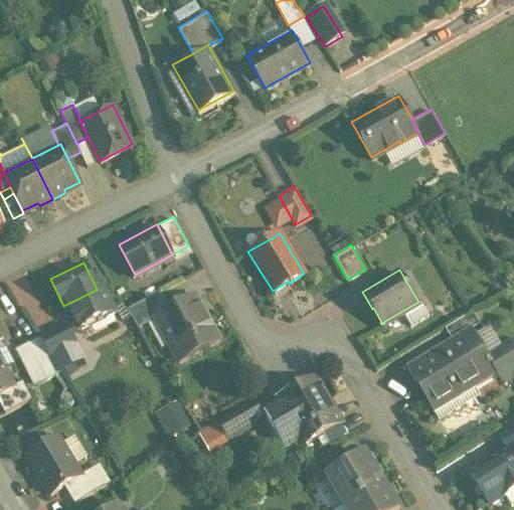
[(97,290),(67,304),(77,325),(112,307),(102,286),(97,289),(97,290)]
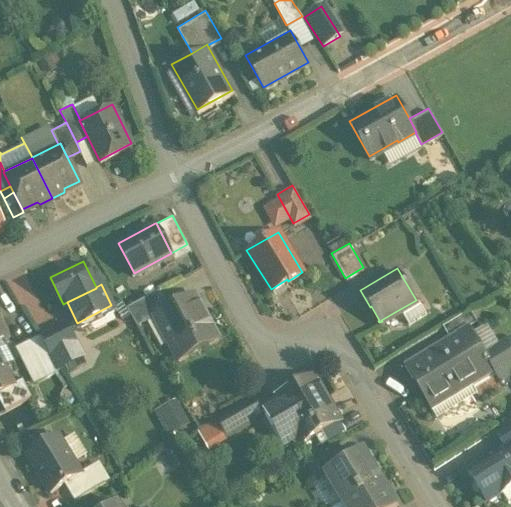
[(159,287),(125,305),(136,324),(153,315),(152,314),(168,305),(159,287)]
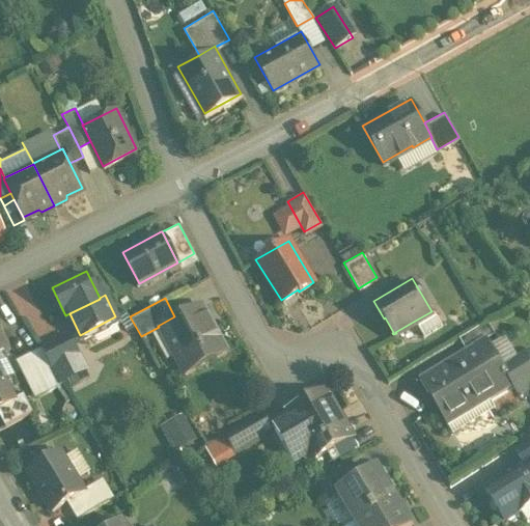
[(174,316),(158,326),(159,327),(183,372),(225,349),(200,302),(174,316)]
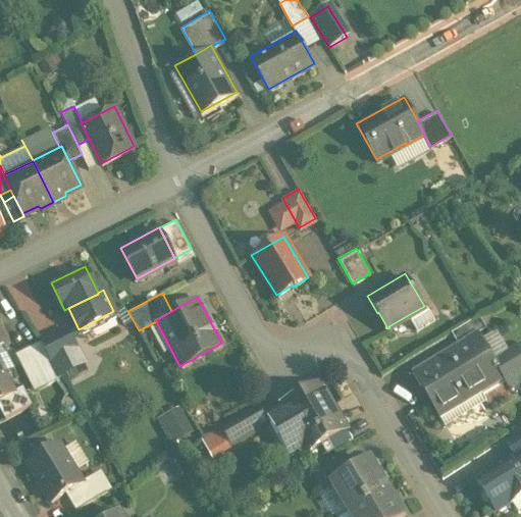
[(478,314),(451,330),(457,342),(476,329),(477,330),(485,326),(478,314)]
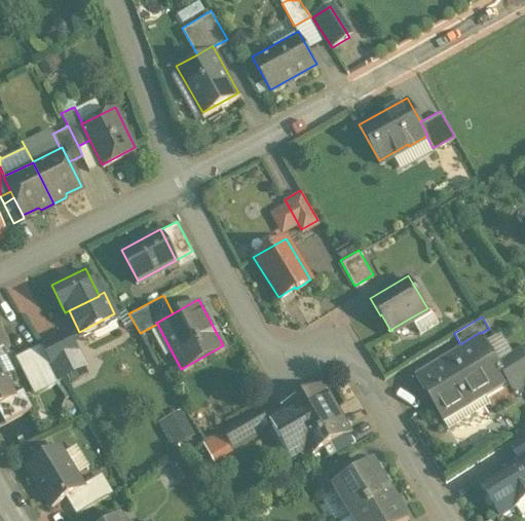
[(67,329),(41,342),(52,362),(77,349),(67,329)]
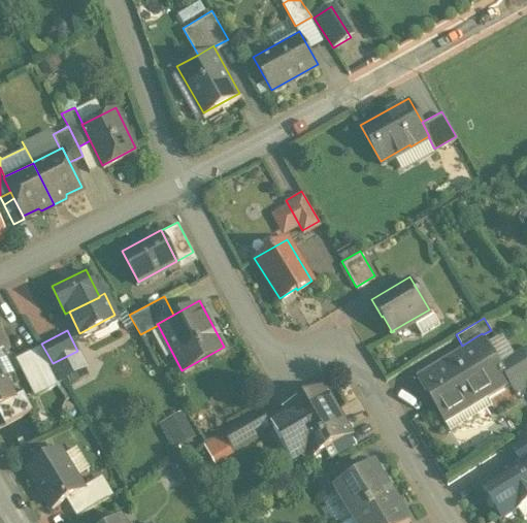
[(462,346),(416,373),(438,412),(481,387),(486,395),(509,381),(511,381),(499,362),(483,334),(482,333),(462,346)]
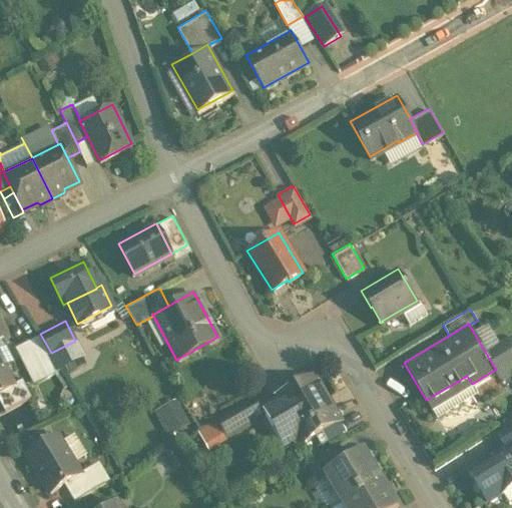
[(40,334),(14,347),(15,347),(25,365),(26,364),(29,371),(40,365),(39,361),(51,355),(51,353),(40,334)]
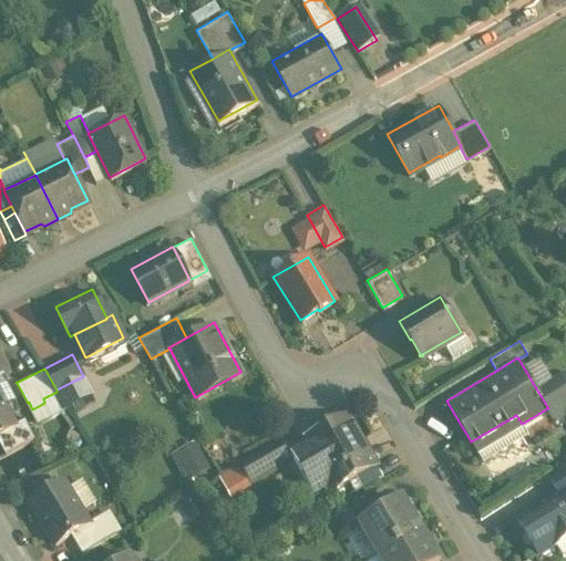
[(565,373),(561,374),(536,388),(548,408),(547,408),(549,413),(552,414),(554,415),(556,415),(558,414),(561,413),(562,411),(562,408),(561,405),(565,402),(565,373)]
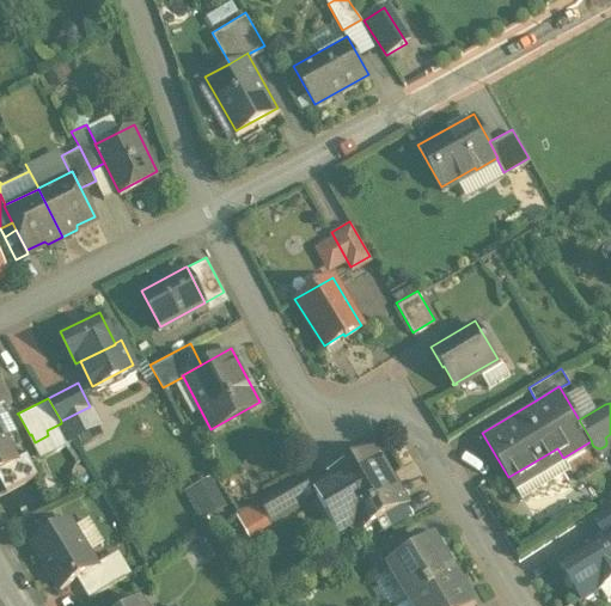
[(90,406),(61,421),(61,423),(69,435),(98,422),(90,406)]
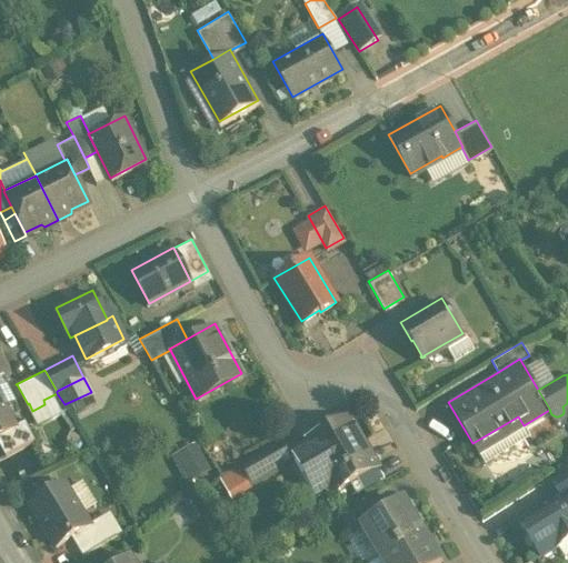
[(3,405),(0,403),(0,432),(15,424),(3,404),(3,405)]
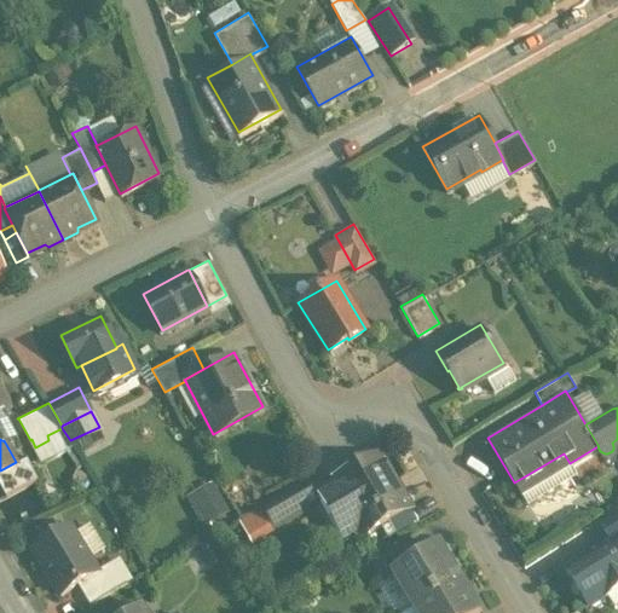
[(330,512),(394,479),(379,451),(333,478),(336,484),(319,493),(330,512)]
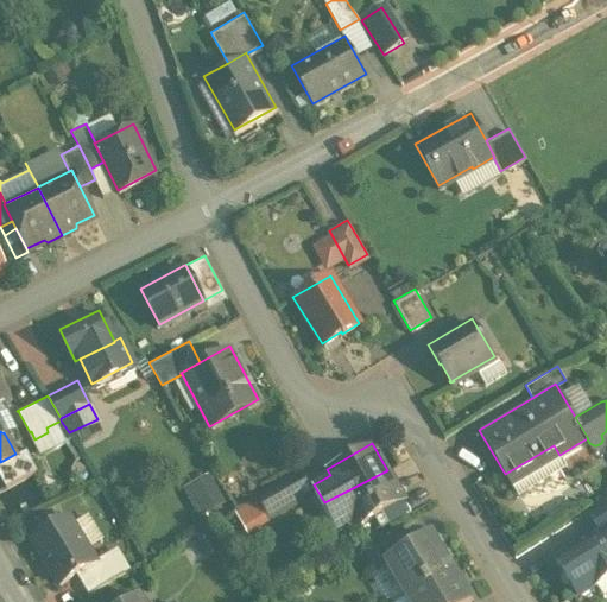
[(16,454),(0,462),(0,475),(5,485),(36,468),(26,448),(16,454)]
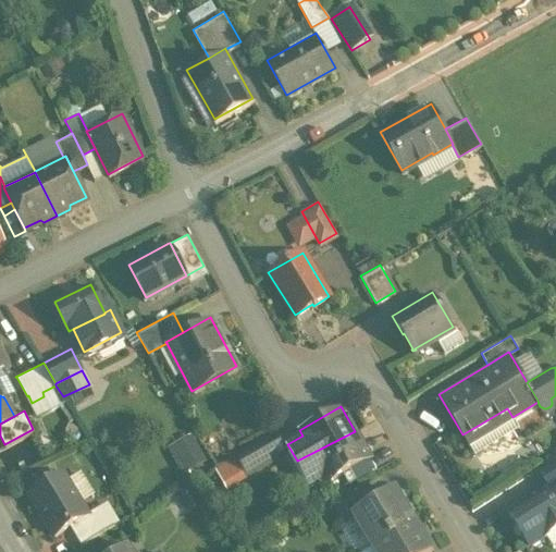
[(196,430),(172,440),(184,467),(207,457),(196,430)]
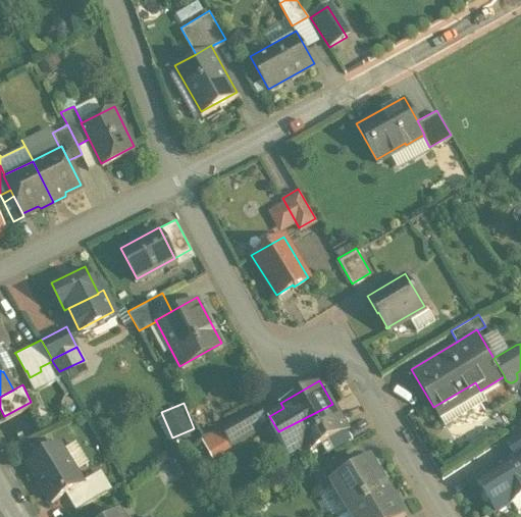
[(256,403),(220,423),(230,442),(266,421),(256,403)]
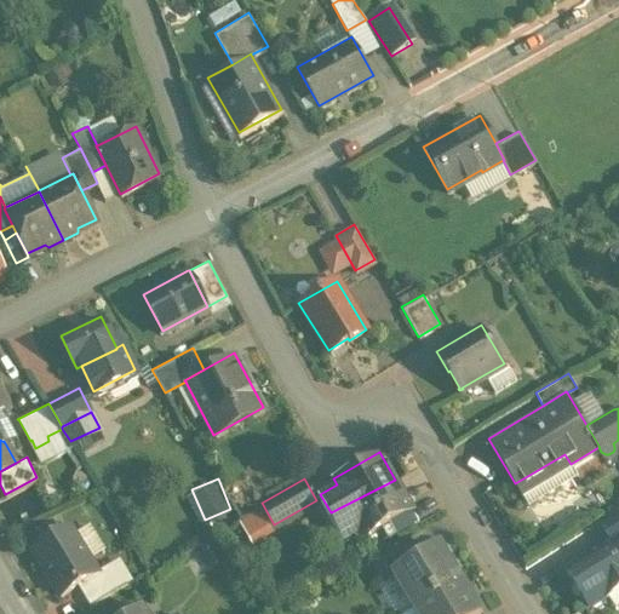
[(395,480),(331,512),(333,520),(356,524),(359,523),(365,533),(411,506),(395,480)]
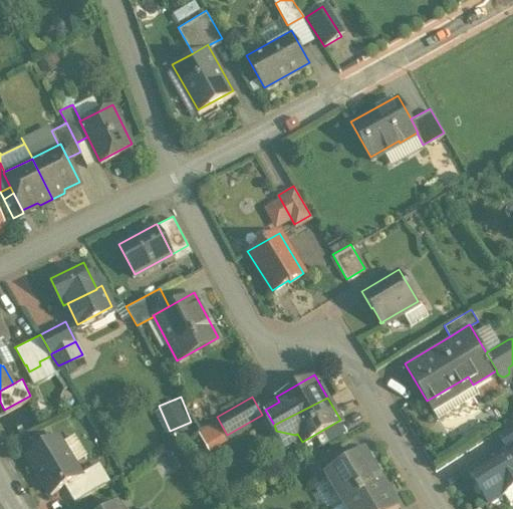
[(512,417),(495,429),(505,445),(506,444),(510,451),(512,448),(512,417)]
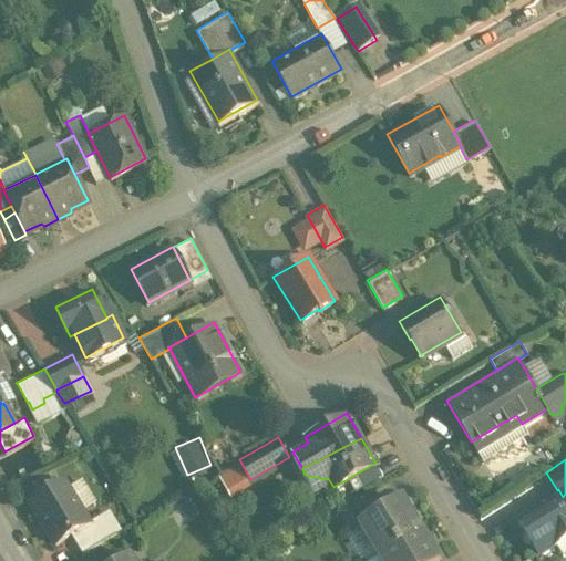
[(63,479),(29,500),(54,542),(70,532),(89,521),(88,520),(63,479)]
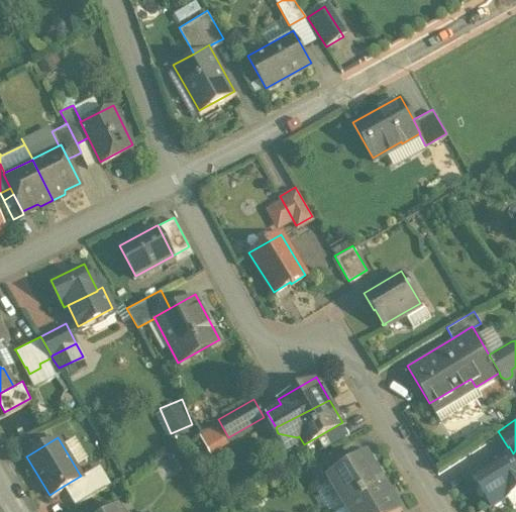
[(508,447),(471,471),(491,504),(506,494),(515,487),(515,458),(513,453),(509,446),(508,447)]
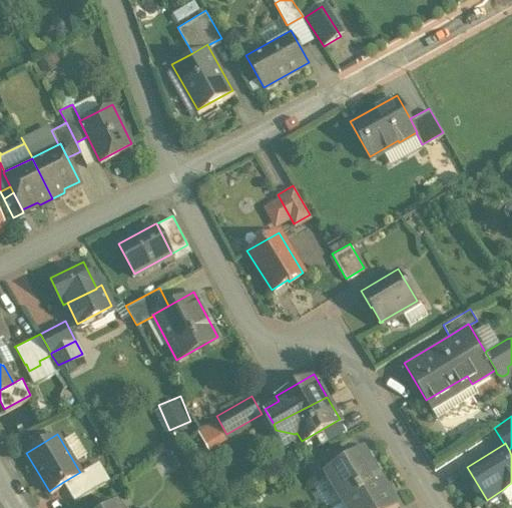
[(334,449),(309,464),(317,478),(326,473),(325,472),(342,462),(334,449)]
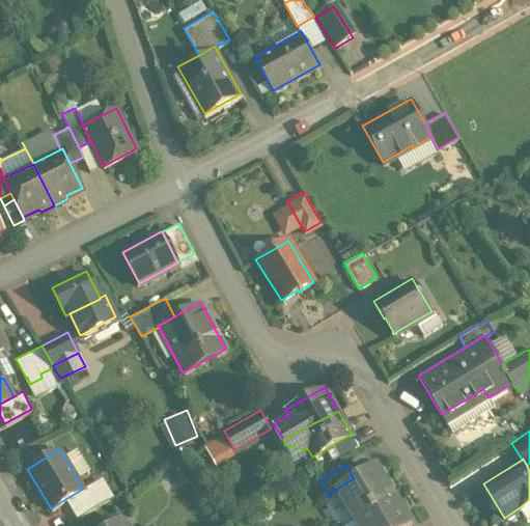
[(354,478),(336,489),(337,490),(354,518),(393,494),(375,465),(354,478)]
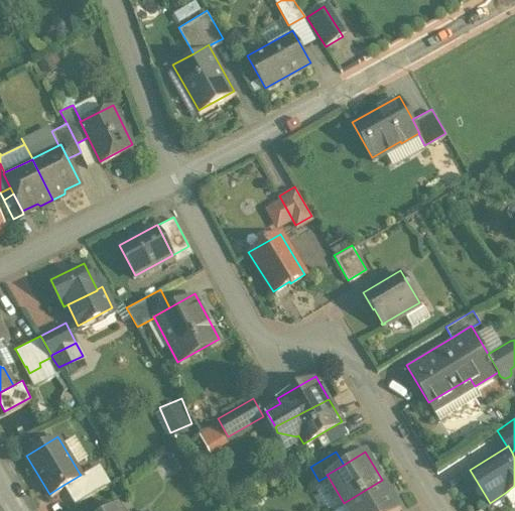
[(94,466),(80,474),(81,475),(63,485),(74,502),(105,484),(94,466)]
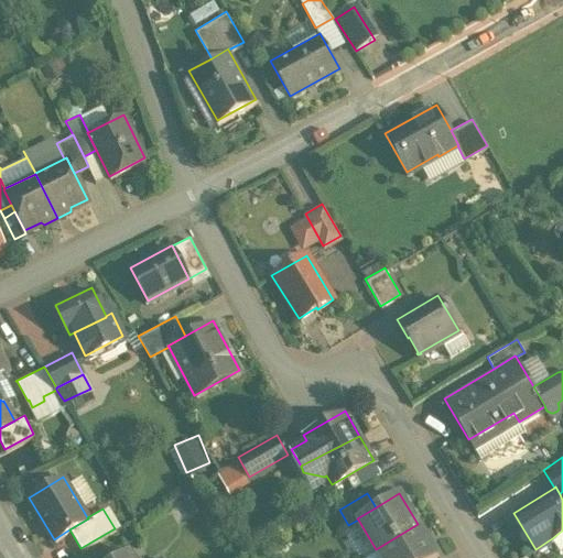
[(418,524),(376,549),(380,557),(429,557),(436,554),(418,524)]
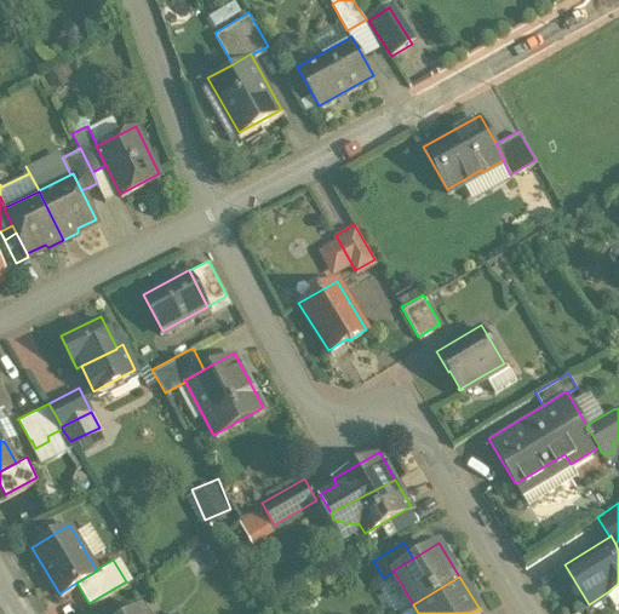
[(618,584),(607,592),(614,606),(618,602),(618,584)]
